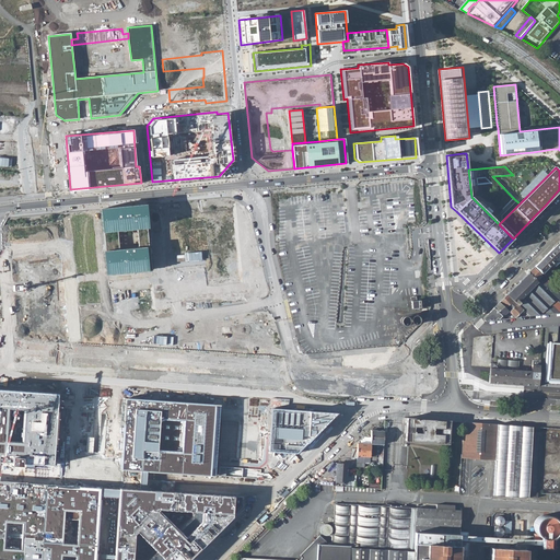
[(147,203),(101,209),(107,275),(150,271),(144,229),(149,229),(147,203)]
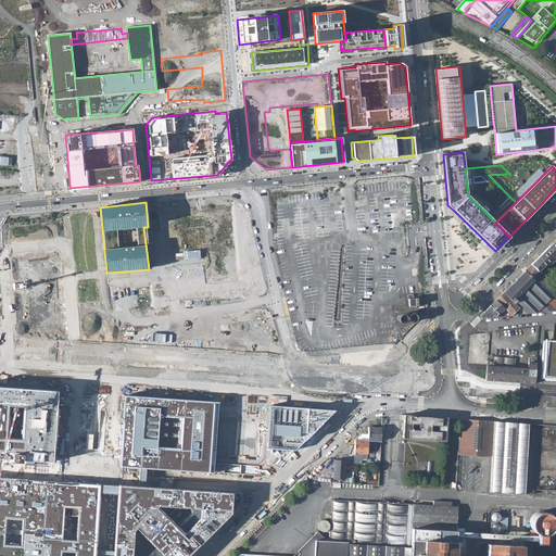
[(551,263),(555,257),(555,239),(555,240),(531,264),(538,272),(548,261),(548,262),(547,263),(548,265),(551,263)]
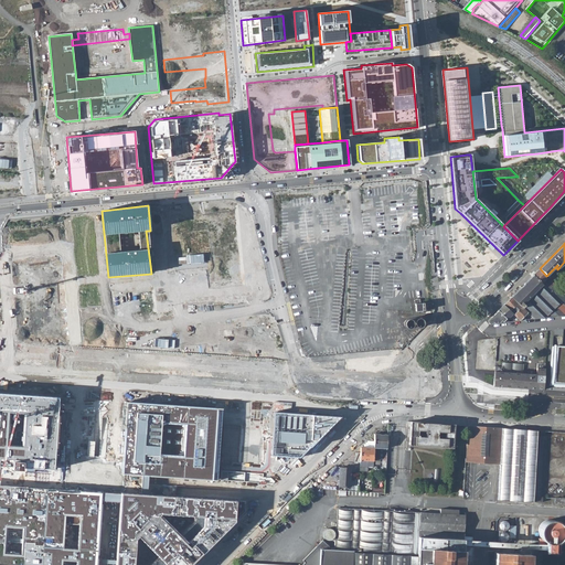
[(492,324),(493,322),(496,324),(498,323),(501,321),(502,322),(505,319),(507,319),(510,316),(515,321),(520,321),(528,313),(533,319),(564,315),(564,288),(556,280),(554,283),(564,294),(564,299),(558,292),(557,294),(553,289),(554,288),(552,286),(553,285),(539,270),(488,321),(488,322),(488,323),(490,324),(492,324)]
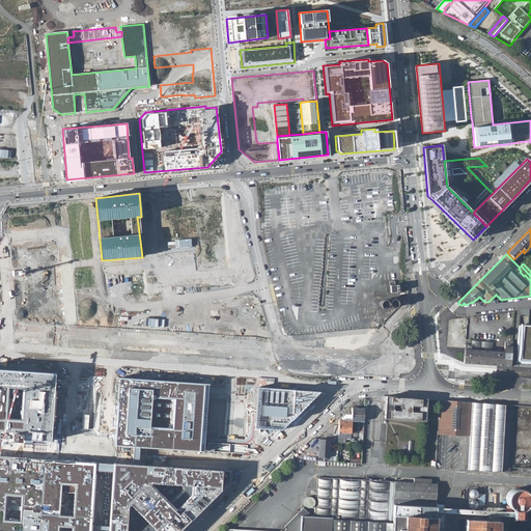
[(395,281),(390,281),(390,292),(404,291),(404,285),(396,285),(395,281)]
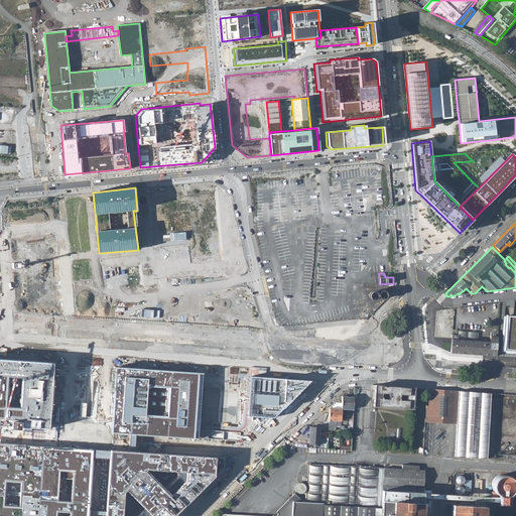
[(515,316),(506,315),(505,327),(504,327),(503,347),(515,347),(515,316)]
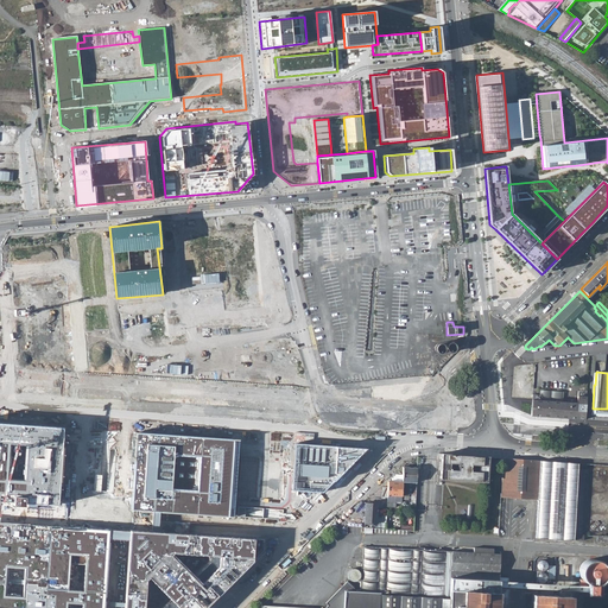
[(563,391),(539,390),(538,399),(563,401),(563,391)]
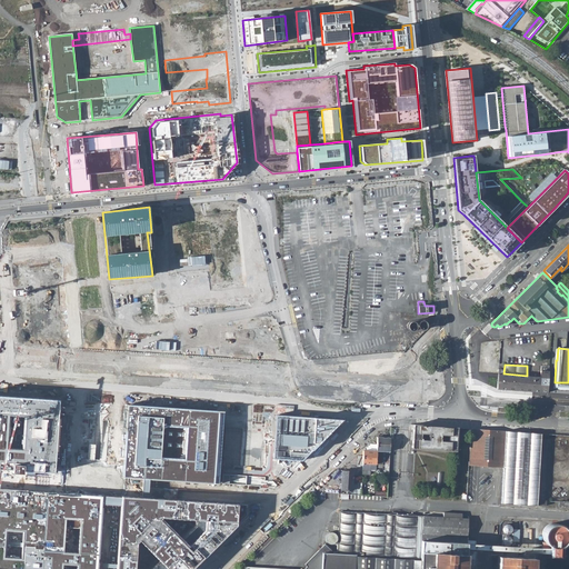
[(498,373),(497,389),(547,392),(549,367),(541,366),(540,377),(527,376),(503,373),(498,373)]
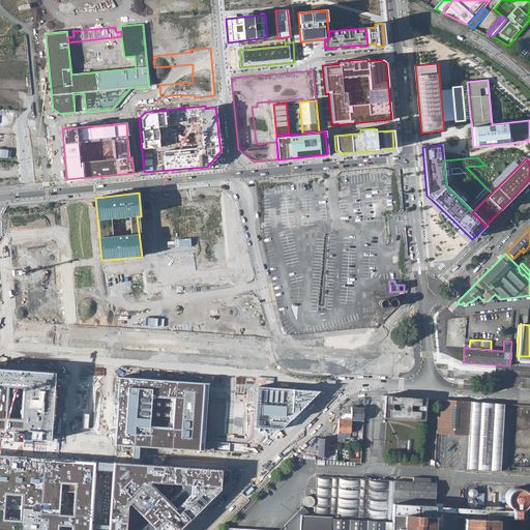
[(22,417),(20,440),(20,448),(58,450),(59,425),(62,374),(63,359),(25,357),(25,371),(24,387),(22,417)]
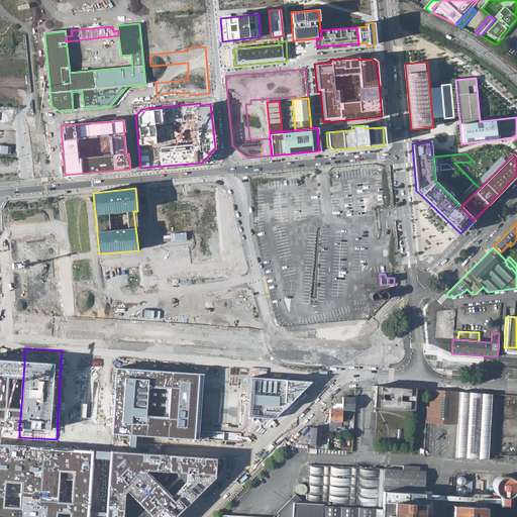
[(0,425),(3,425),(12,426),(12,428),(19,429),(21,407),(6,406),(8,377),(23,378),(24,362),(0,359),(0,425)]
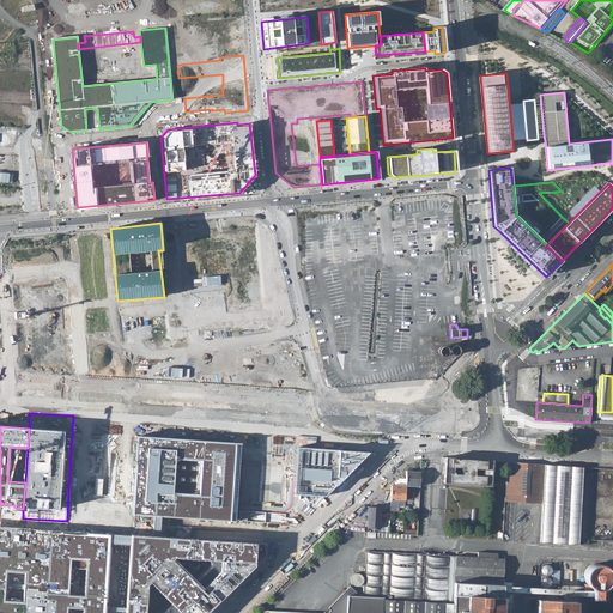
[(117,436),(72,432),(68,492),(114,496),(117,436)]
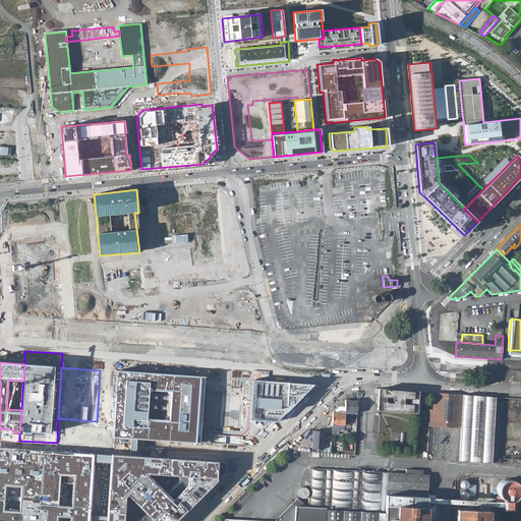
[(113,438),(131,439),(137,439),(199,443),(205,377),(116,370),(113,438)]
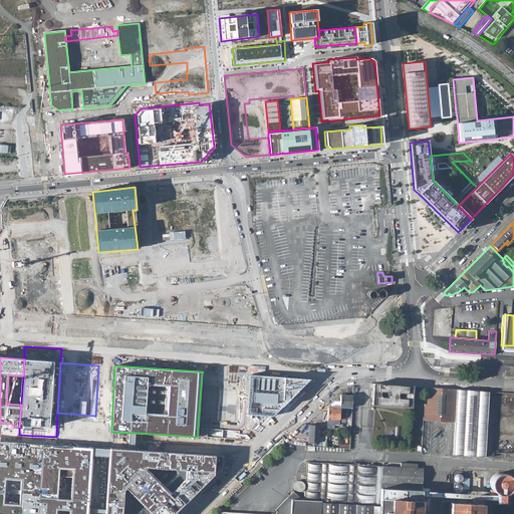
[(309,378),(249,374),(247,415),(272,417),(309,378)]
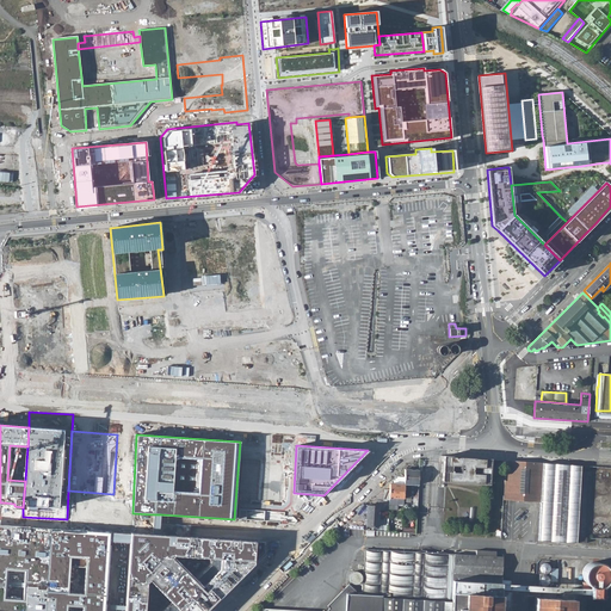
[(489,485),(491,460),(442,456),(442,462),(444,462),(443,482),(489,485)]
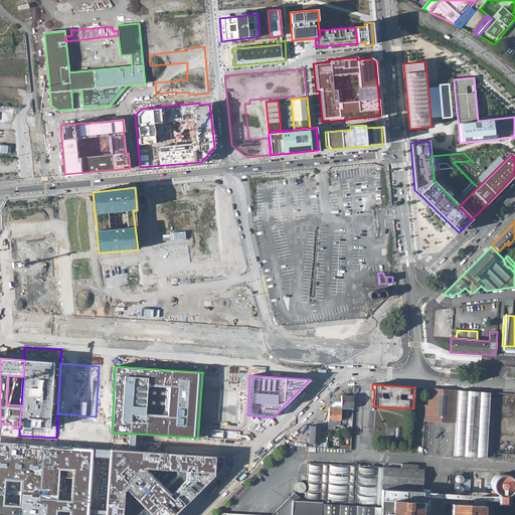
[(490,397),(490,392),(426,388),(424,419),(457,422),(455,455),(493,457),(493,451),(491,451),(493,404),(499,404),(499,397),(490,397)]
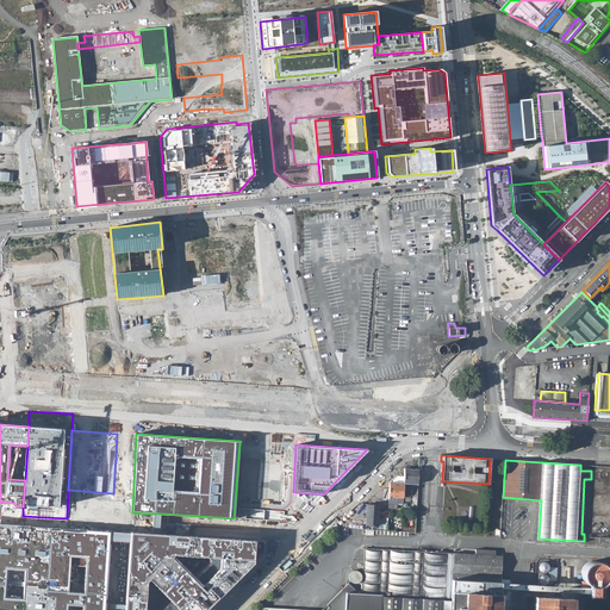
[(405,477),(404,495),(412,495),(412,485),(418,485),(418,479),(418,470),(405,470),(405,477)]
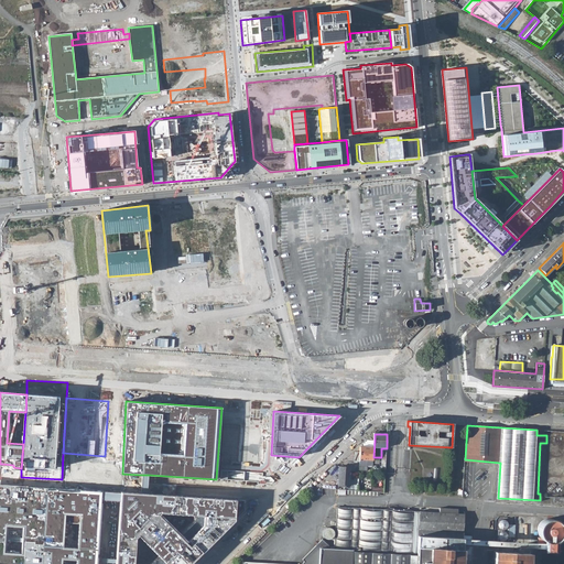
[(360,449),(360,461),(373,461),(373,457),(375,441),(367,442),(360,449)]
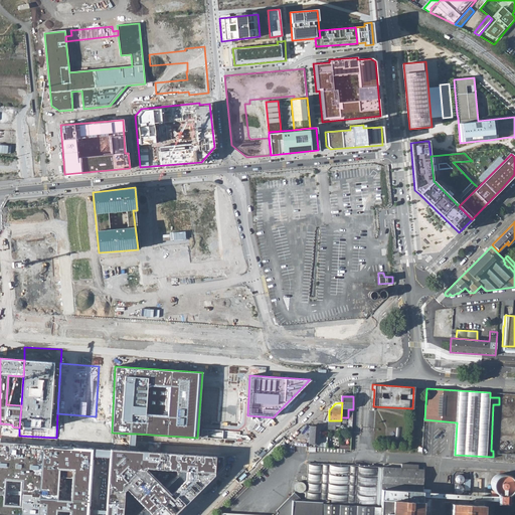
[(12,424),(3,423),(2,442),(11,443),(12,426),(12,424)]
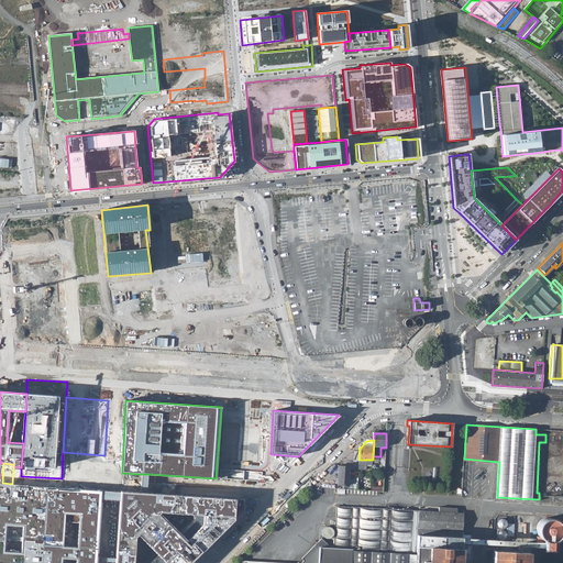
[(353,466),(339,466),(338,485),(350,485),(351,470),(353,470),(353,466)]
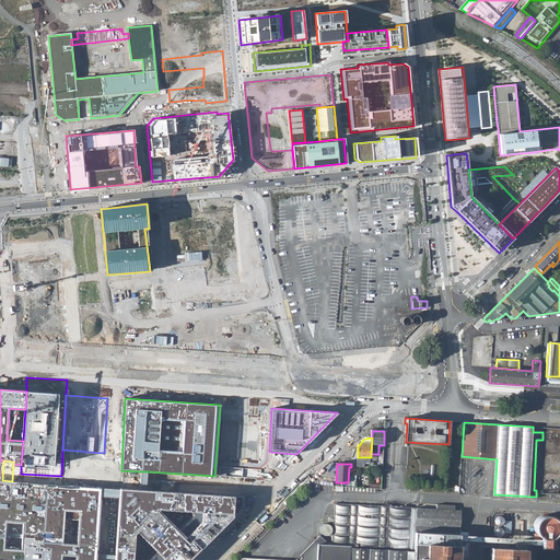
[(101,496),(102,488),(102,487),(12,481),(2,480),(0,479),(0,559),(96,559),(97,558),(97,553),(101,496)]
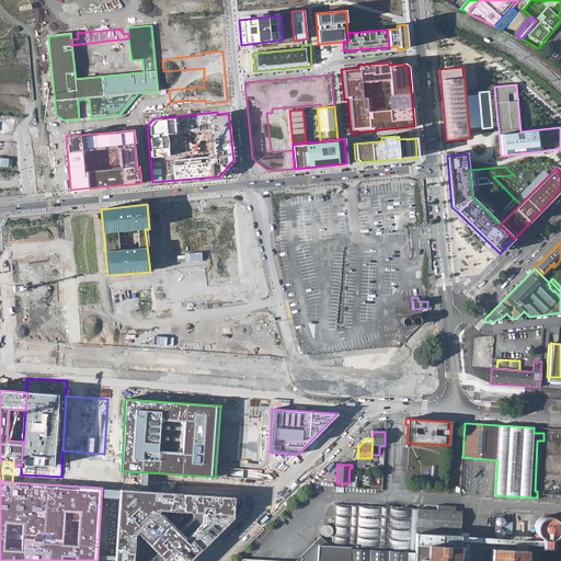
[(119,490),(102,489),(101,496),(118,497),(119,490)]
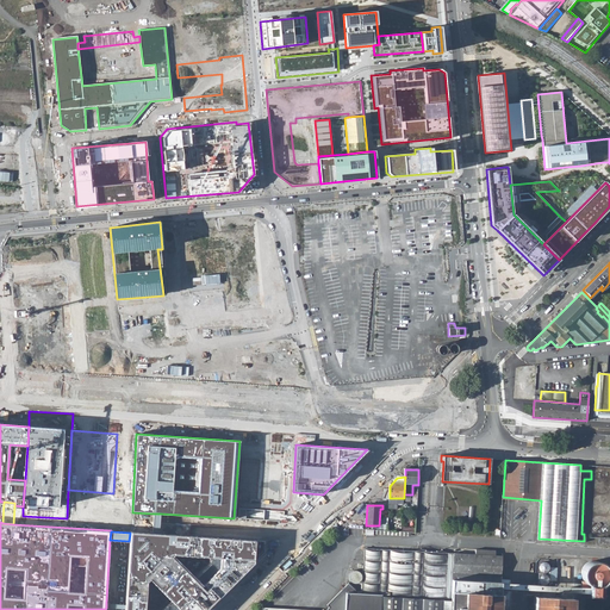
[(125,609),(124,609),(206,609),(254,564),(255,540),(159,533),(153,533),(130,531),(130,533),(129,541),(125,604),(125,609)]
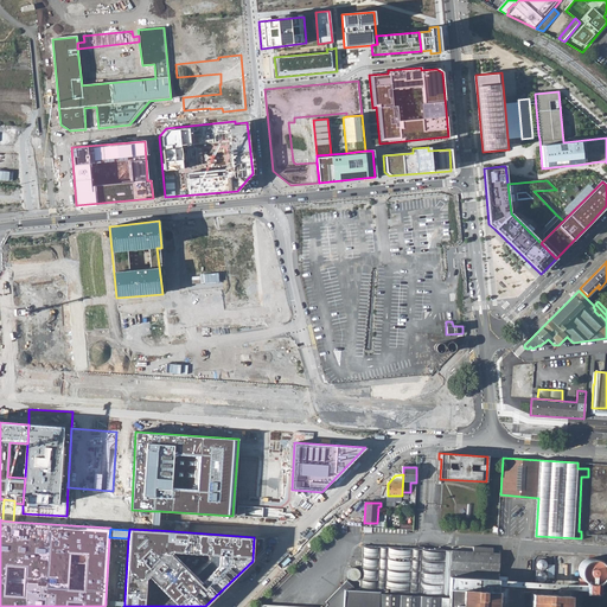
[(296,606),(262,604),(259,606),(606,606),(606,605),(606,600),(581,599),(579,604),(577,606),(568,606),(569,599),(534,596),(532,606),(506,606),(509,582),(500,581),(502,555),(483,554),(484,548),(473,548),(473,553),(363,547),(360,592),(355,592),(355,588),(347,581),(320,606),(296,606)]
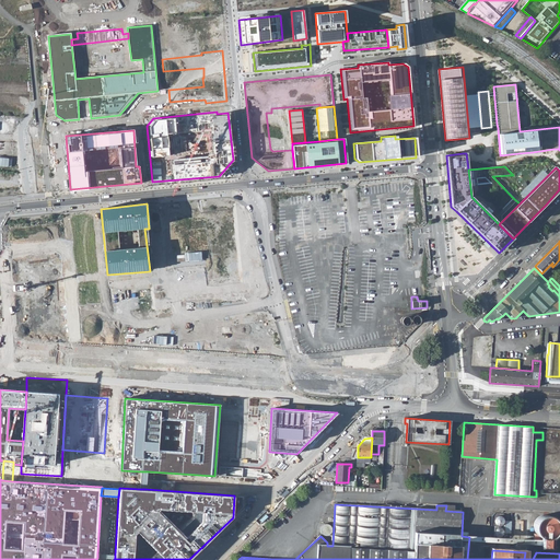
[(557,552),(557,540),(551,540),(551,538),(553,537),(556,535),(557,532),(557,528),(557,525),(555,522),(552,520),(550,517),(548,516),(545,516),(541,517),(539,518),(536,521),(535,522),(534,525),(533,528),(533,532),(534,534),(536,536),(533,536),(533,548),(547,548),(547,552),(557,552)]
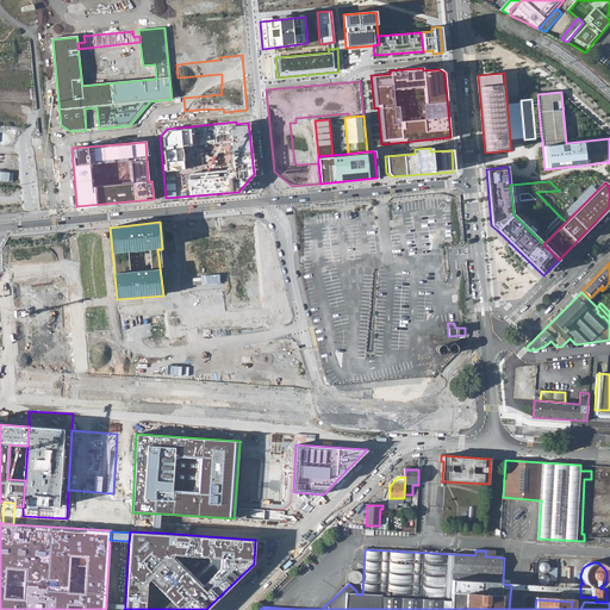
[(547,565),(545,565),(541,565),(540,567),(539,570),(539,573),(541,574),(545,576),(547,576),(549,573),(551,571),(549,568),(548,566),(547,565)]
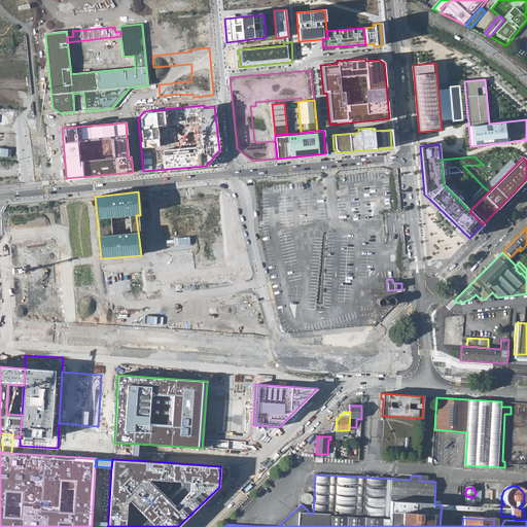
[(310,494),(307,493),(305,494),(303,495),(302,498),(302,500),(303,503),(305,504),(308,505),(310,504),(312,502),(313,500),(313,497),(311,495),(310,494)]
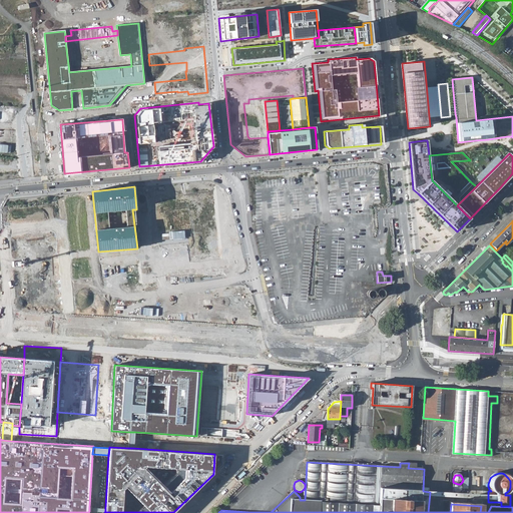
[(471,480),(463,480),(463,482),(462,482),(462,491),(470,491),(470,488),(471,488),(471,480)]
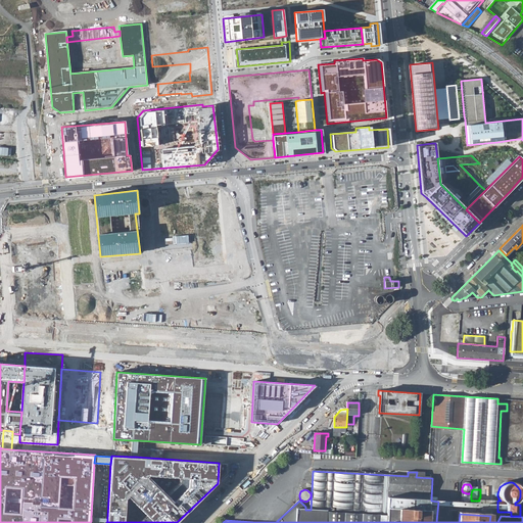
[(468,495),(466,495),(464,495),(462,497),(461,500),(462,503),(463,504),(466,505),(469,505),(470,503),(471,501),(471,498),(469,496),(468,495)]
